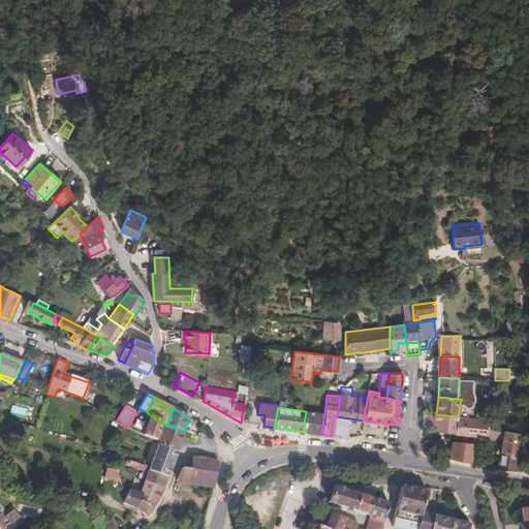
[(306,411),(303,432),(321,434),(324,413),(314,412),(306,411)]
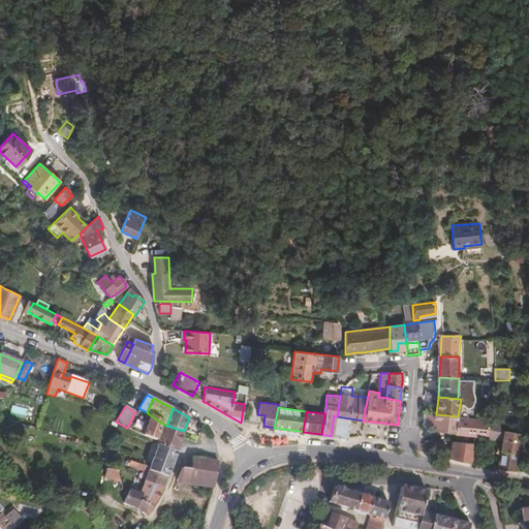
[(156,440),(162,424),(148,413),(147,416),(150,417),(143,435),(156,440)]
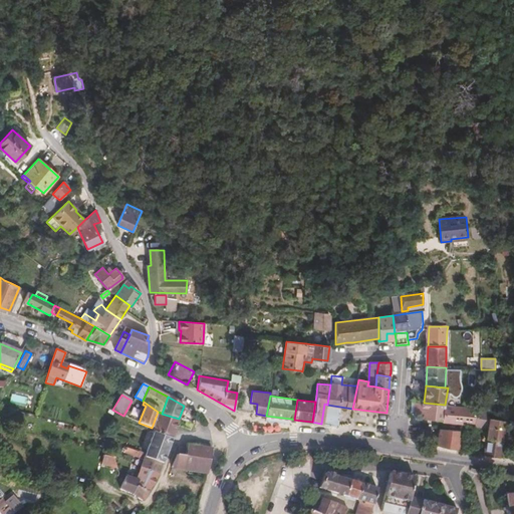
[(424,403),(412,403),(412,413),(424,414),(423,419),(454,423),(462,424),(474,425),(476,409),(445,405),(424,403)]
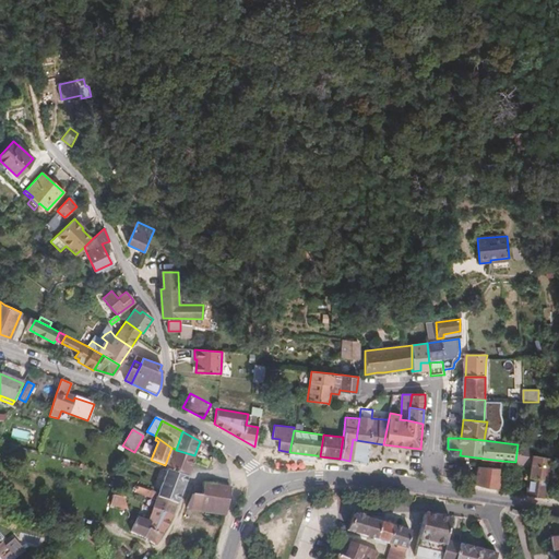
[(531,462),(525,496),(543,498),(549,458),(528,454),(530,444),(518,443),(518,444),(515,462),(527,464),(527,462),(531,462)]
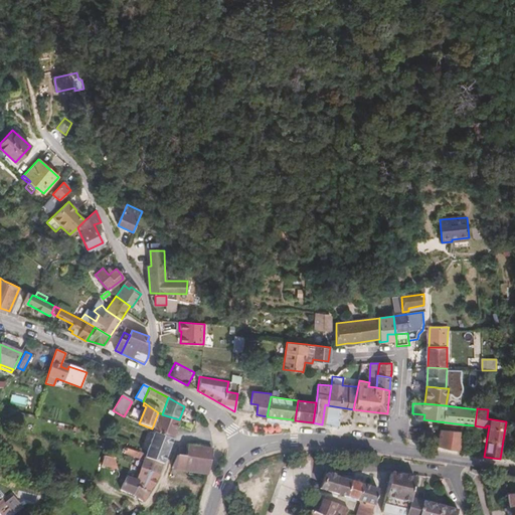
[(162,414),(161,413),(152,433),(154,434),(172,439),(179,419),(162,414)]
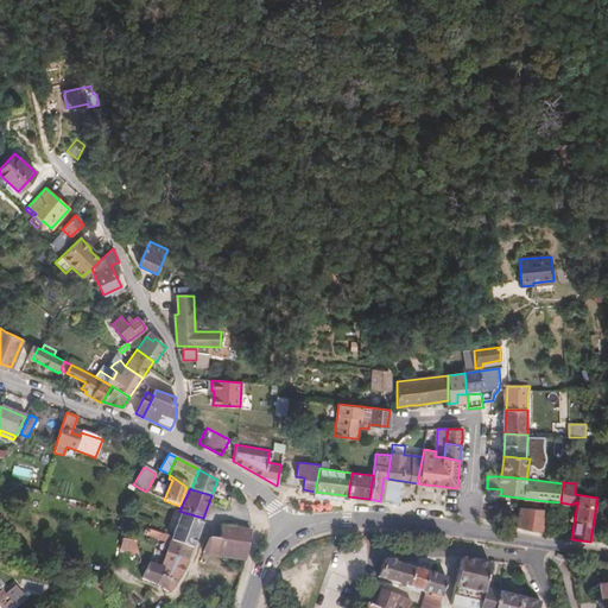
[(24,495),(14,493),(12,502),(23,505),(24,495)]
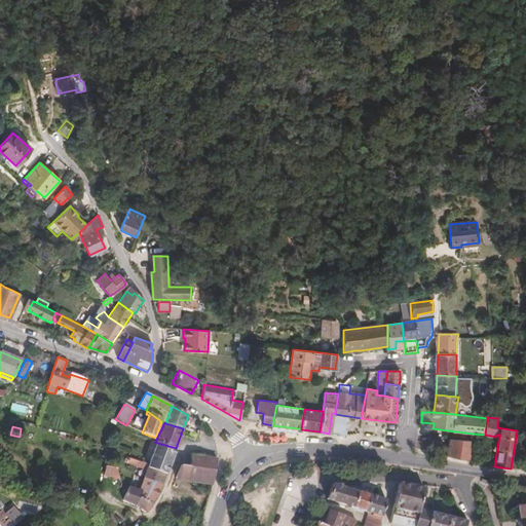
[(473,434),(464,433),(463,441),(472,441),(473,434)]
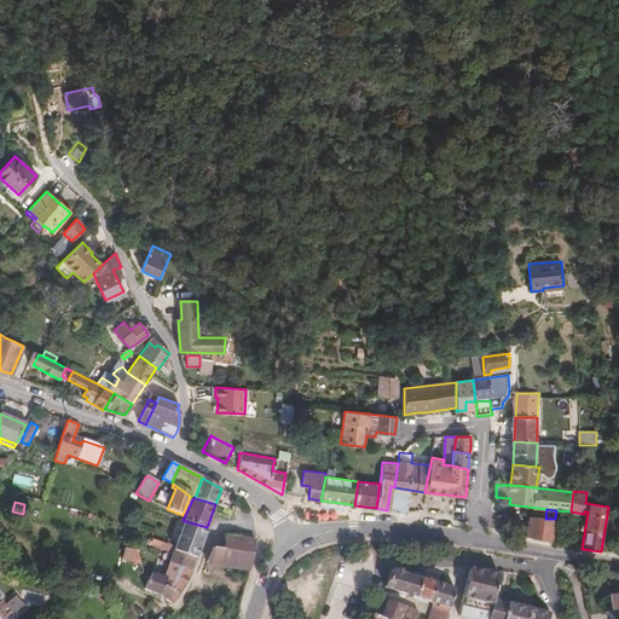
[(545,519),(530,516),(525,536),(553,543),(555,519),(545,519)]
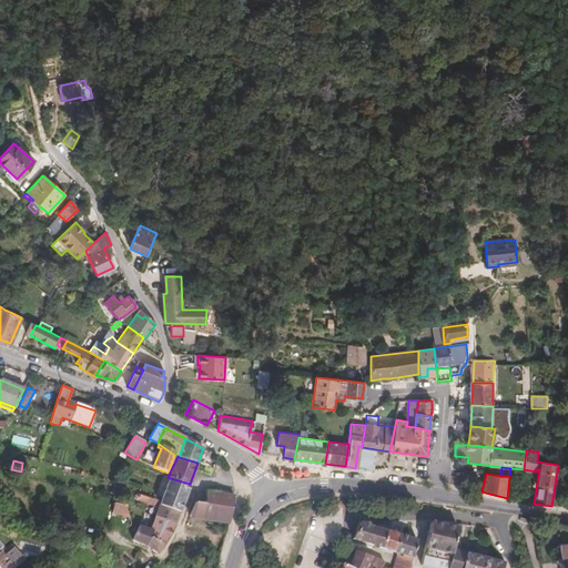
[(180,511),(190,484),(170,478),(161,503),(160,505),(180,511)]
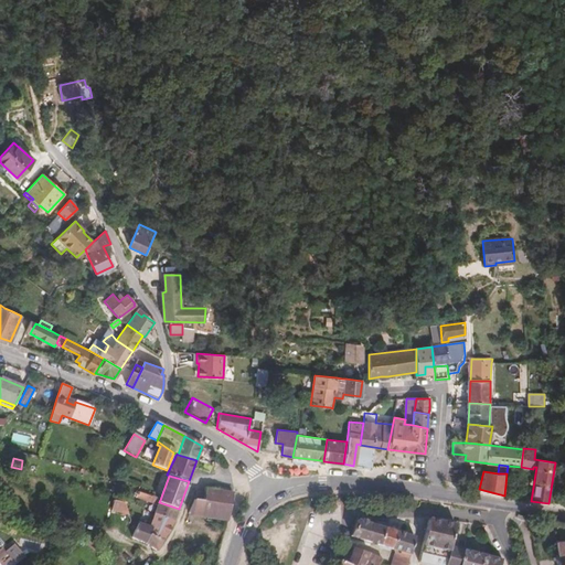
[(137,496),(138,491),(125,487),(124,491),(137,496)]
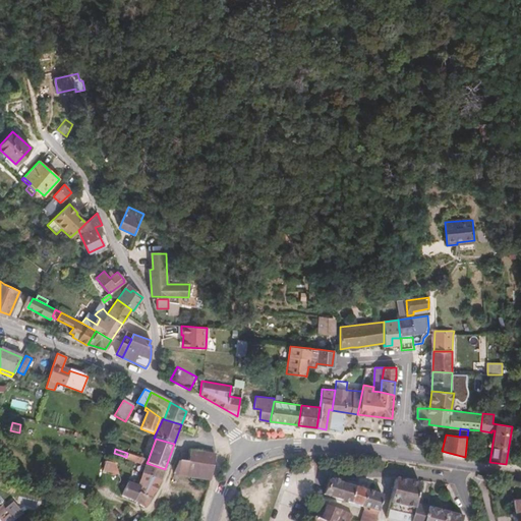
[(200,453),(189,451),(188,457),(187,461),(179,460),(174,472),(211,480),(215,455),(208,454),(200,453)]
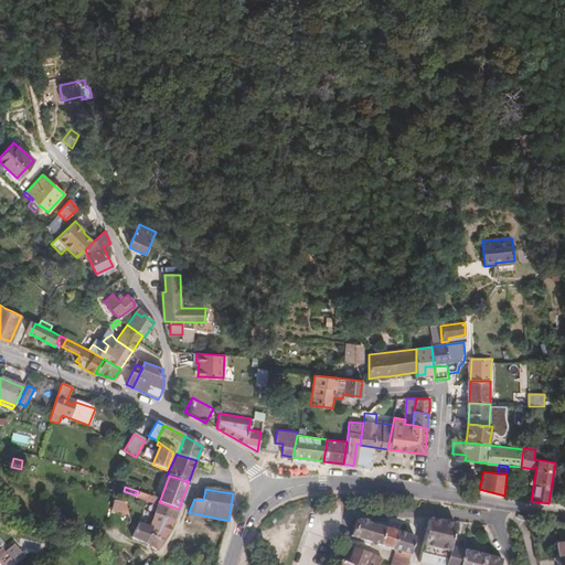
[(174,521),(179,509),(159,502),(160,500),(138,491),(137,496),(152,502),(151,503),(158,505),(155,513),(174,521)]
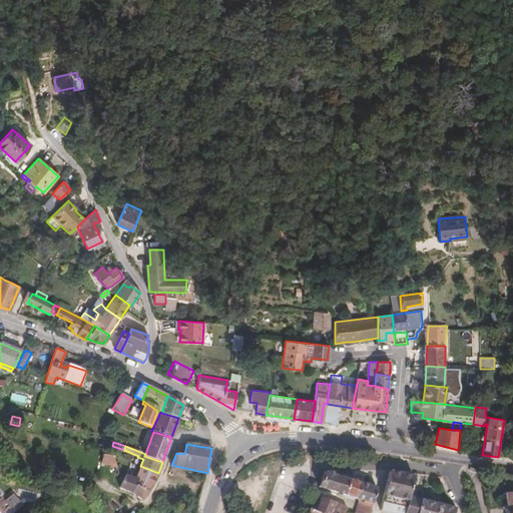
[(329,450),(319,450),(319,458),(329,458),(329,450)]
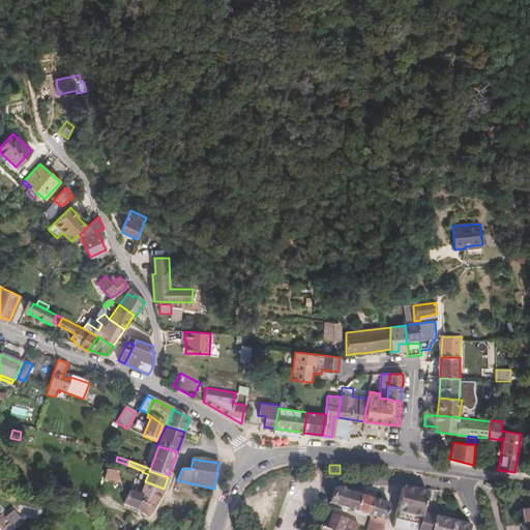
[(105,478),(121,482),(117,471),(108,469),(105,478)]
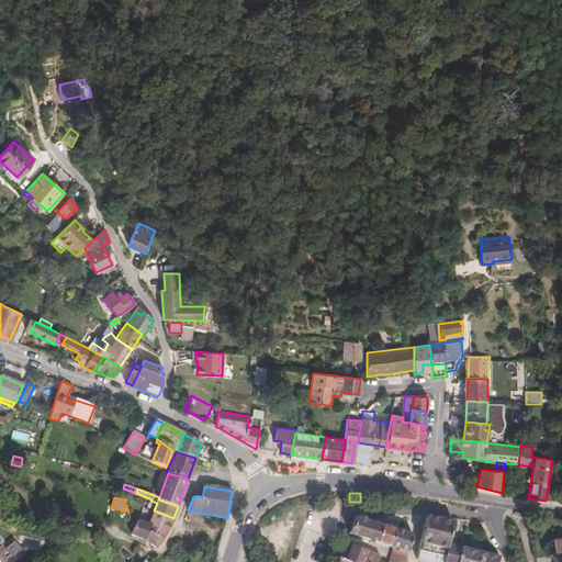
[(27,517),(41,521),(43,514),(31,509),(27,517)]
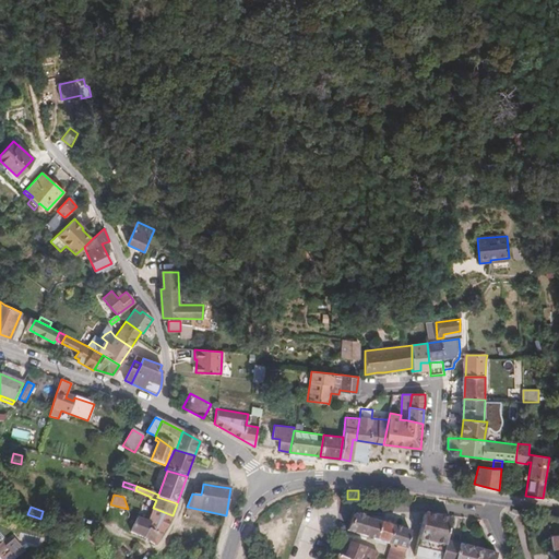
[(150,530),(162,535),(171,516),(173,515),(153,508),(149,521),(152,522),(150,530)]
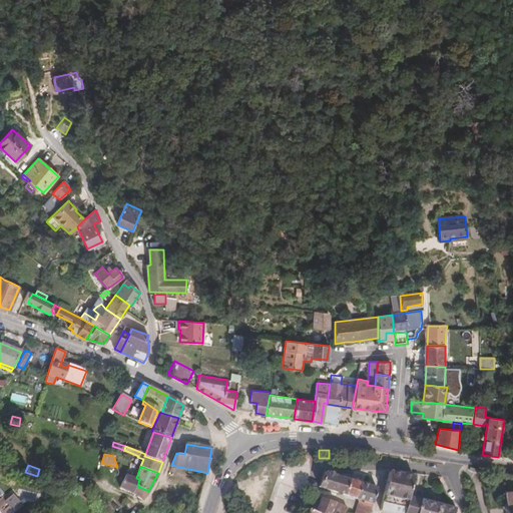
[(71,477),(72,471),(66,469),(64,475),(71,477)]
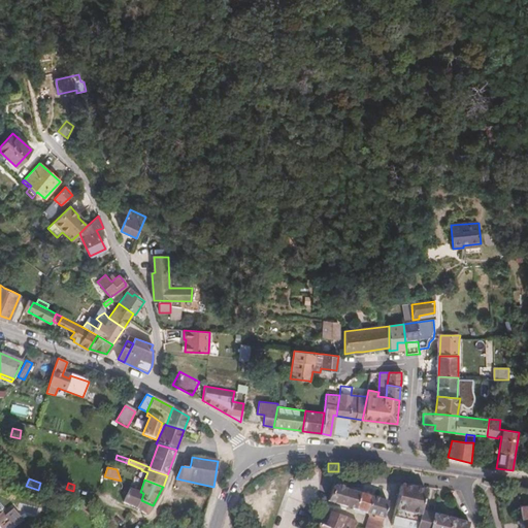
[(391,525),(403,527),(406,527),(410,512),(421,514),(421,510),(425,490),(400,485),(391,525)]
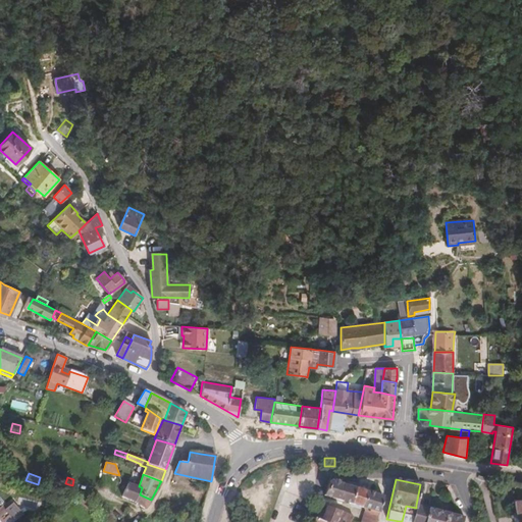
[(330,480),(324,496),(338,500),(344,484),(330,480)]
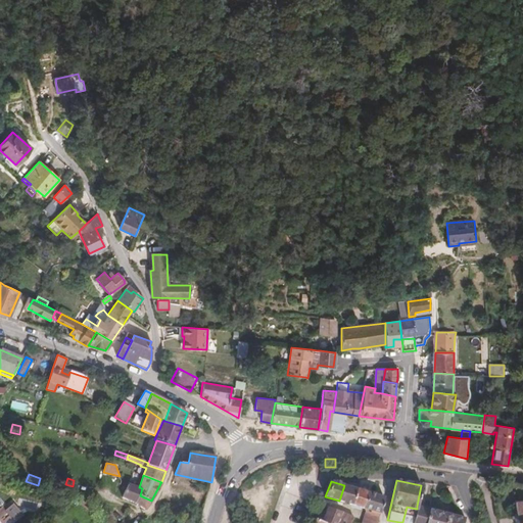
[(135,503),(145,510),(151,501),(140,495),(142,488),(139,487),(128,484),(123,497),(135,503)]
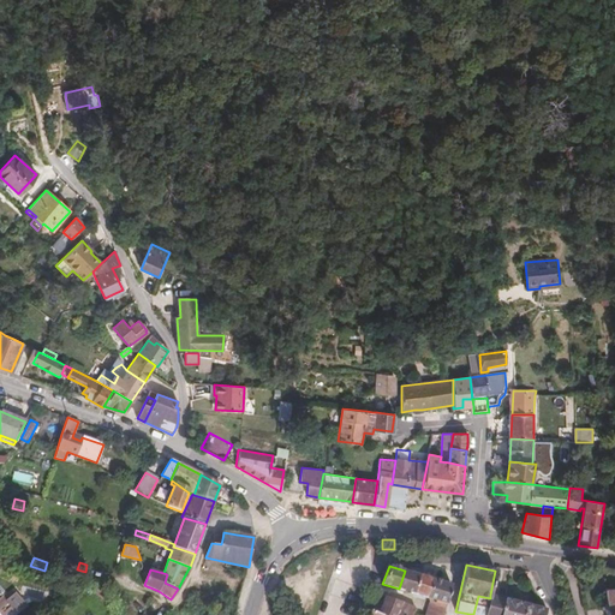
[(405,571),(399,589),(413,593),(419,575),(405,571)]
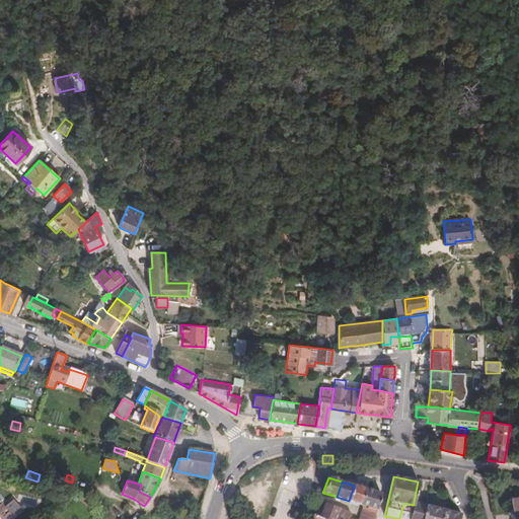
[(354,486),(349,501),(360,504),(364,489),(355,486),(354,486)]
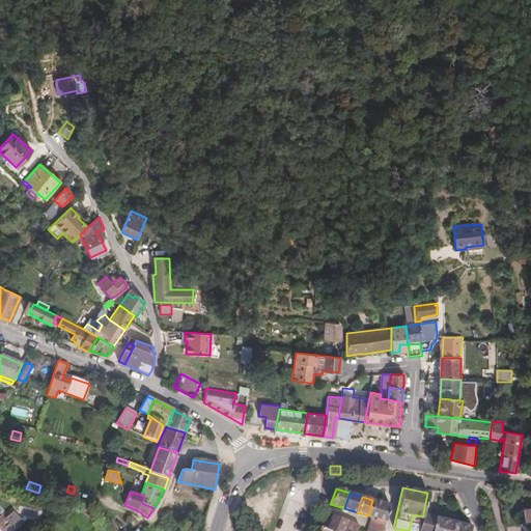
[(372,520),(367,530),(385,530),(385,526),(390,505),(372,500),(368,515),(370,516),(372,520)]
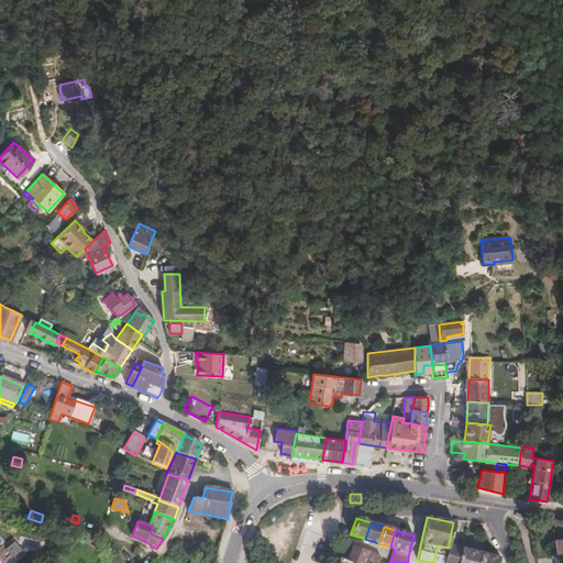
[(96,549),(98,547),(90,539),(87,542),(96,549)]
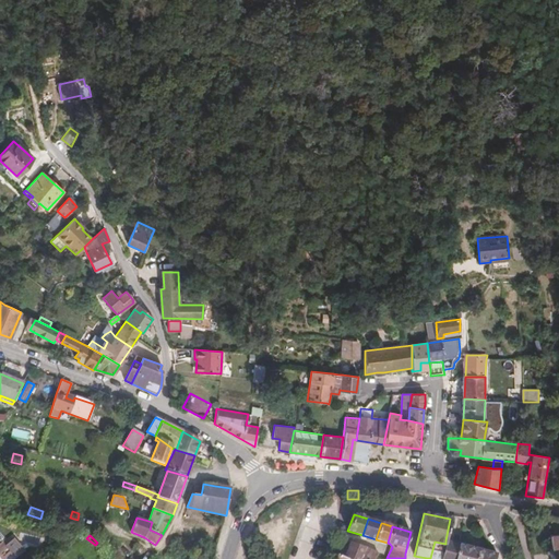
[(558,558),(558,536),(558,537),(558,535),(557,535),(557,537),(549,538),(549,536),(548,536),(548,538),(545,539),(545,540),(547,540),(548,549),(546,550),(547,552),(544,554),(544,556),(547,556),(548,558),(558,558)]
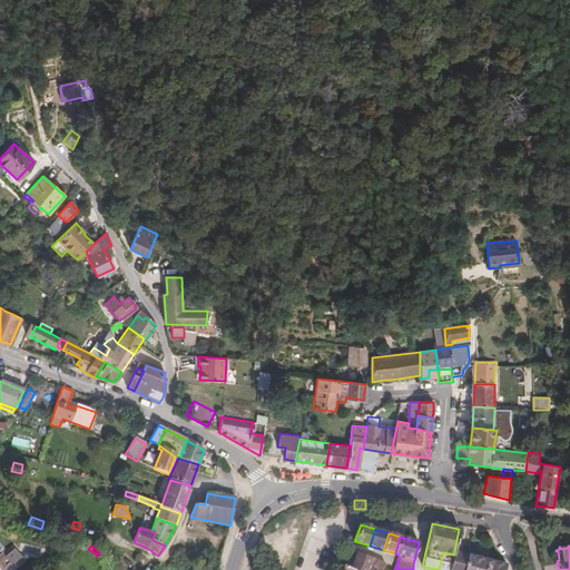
[(12,550),(3,558),(10,564),(12,568),(21,561),(12,550)]
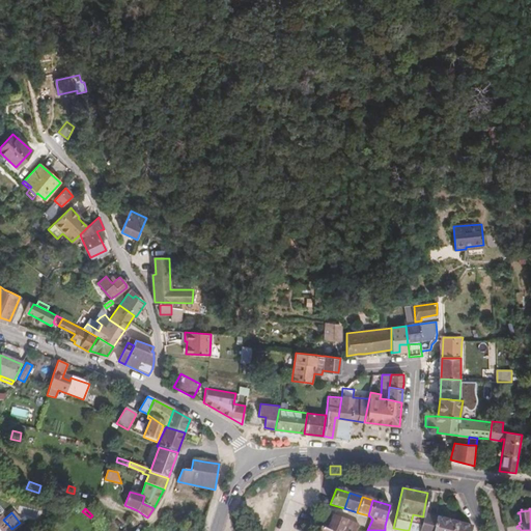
[(406,530),(404,530),(431,530),(436,518),(423,513),(423,516),(422,519),(419,530),(406,530)]
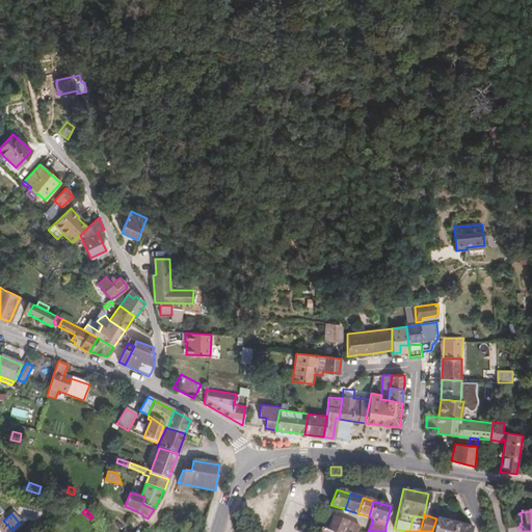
[(0,531),(2,531),(9,527),(3,521),(0,515),(0,531)]
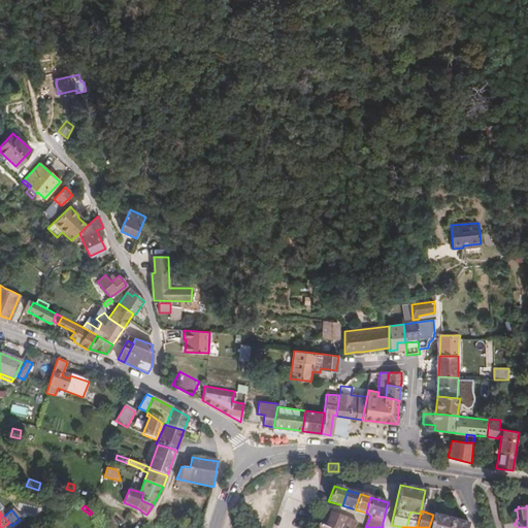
[(410,512),(406,527),(417,527),(420,516),(421,514),(410,512)]
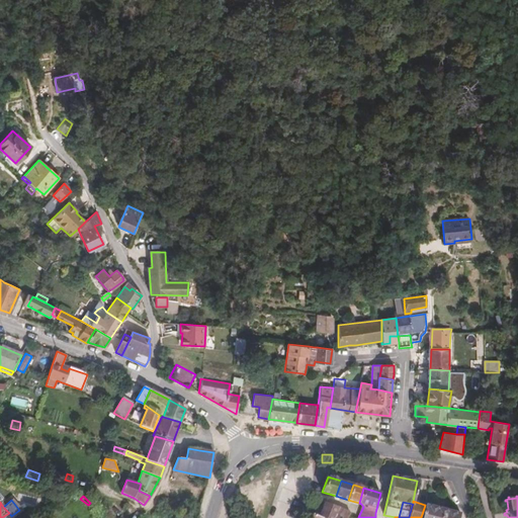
[(114,512),(116,505),(109,503),(108,506),(114,512)]
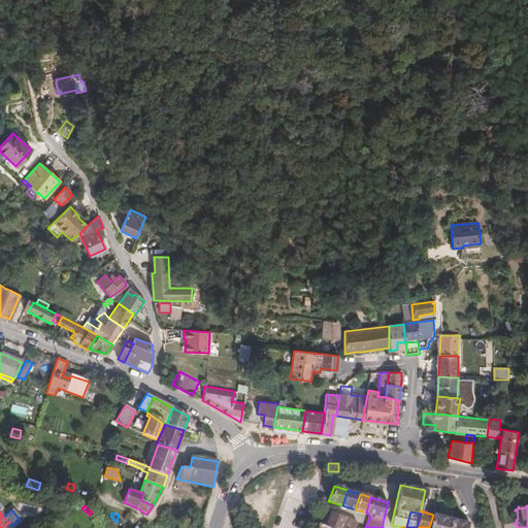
[(325,526),(319,523),(317,527),(354,527),(358,523),(345,517),(330,513),(325,526)]
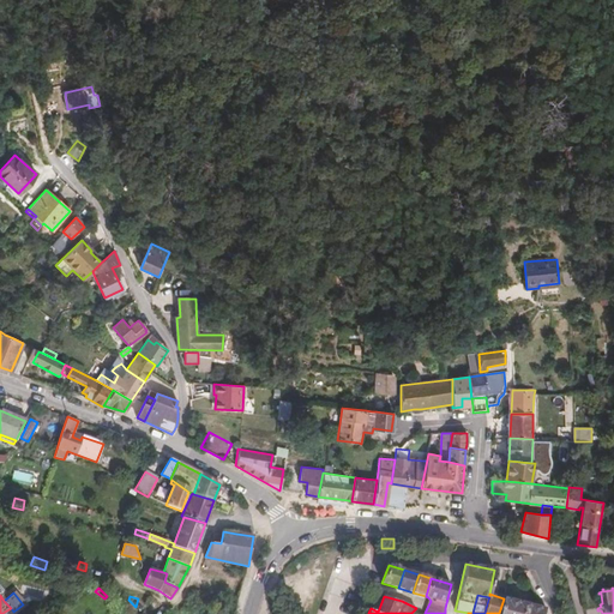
[(543,613),(546,609),(504,599),(499,613),(543,613)]
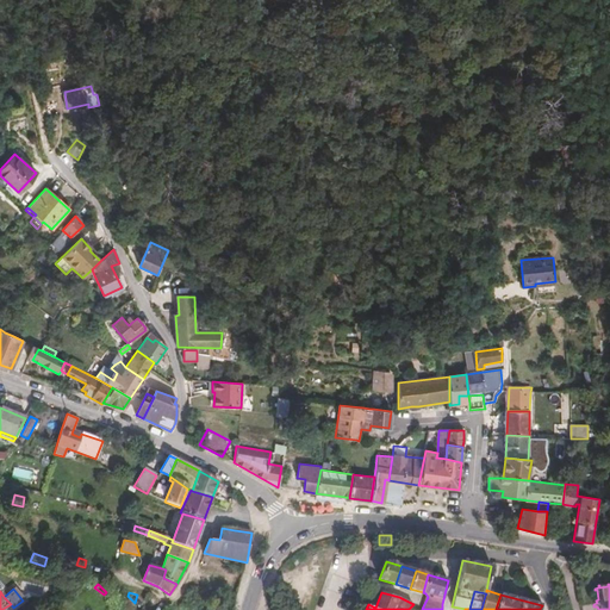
[(154,596),(149,602),(153,605),(153,607),(159,609),(160,609),(165,603),(157,598),(154,596)]
